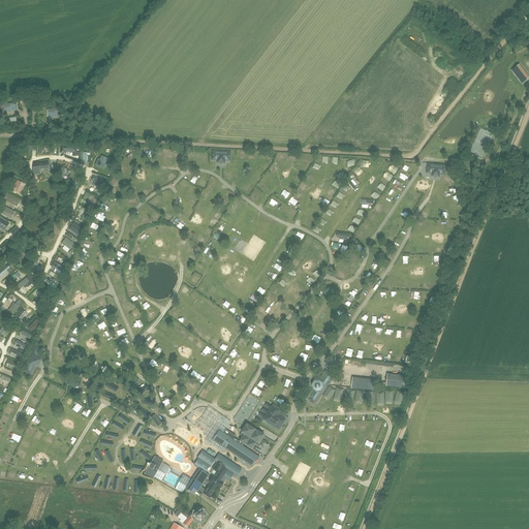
[(510,70),(521,84),(528,78),(528,76),(520,64),(510,70)]
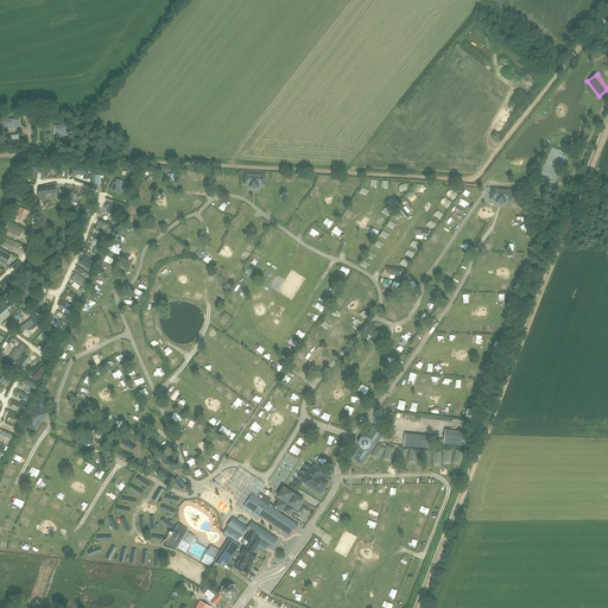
[(6,120),(7,128),(20,127),(19,119),(6,120)]
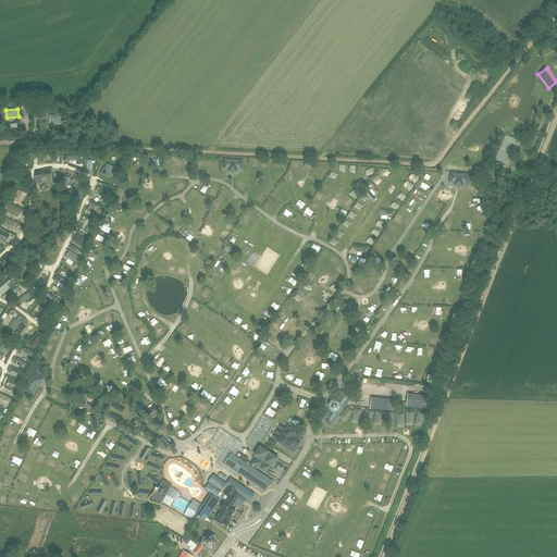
[(26,149),(26,158),(37,158),(37,149),(26,149)]
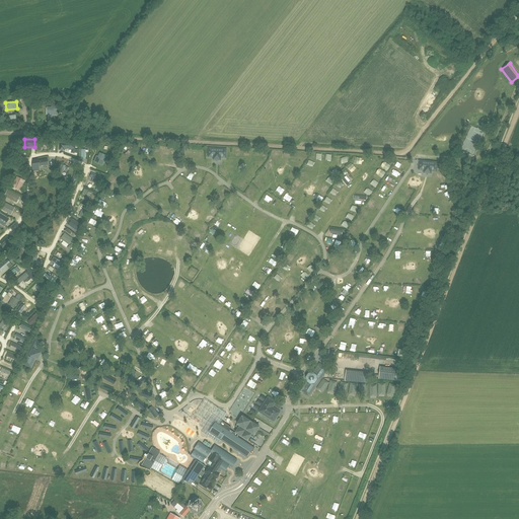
[(39,141),(38,151),(41,151),(42,148),(42,145),(43,145),(50,145),(50,141),(39,141)]
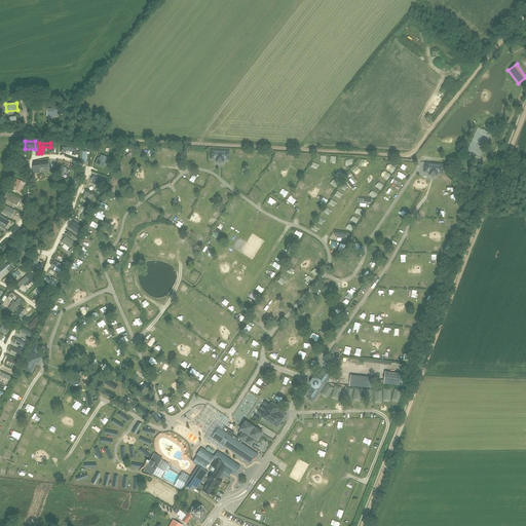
[(229,160),(229,151),(212,150),(211,159),(216,160),(216,162),(223,162),(224,160),(229,160)]
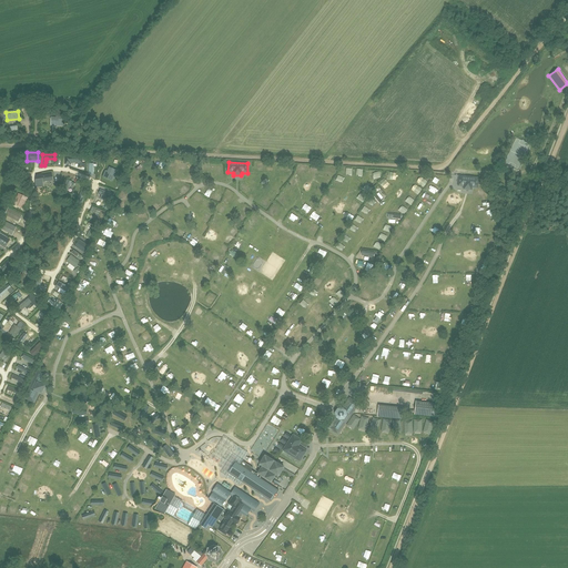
[(105,170),(102,176),(113,182),(115,175),(114,174),(117,170),(109,168),(108,171),(105,170)]
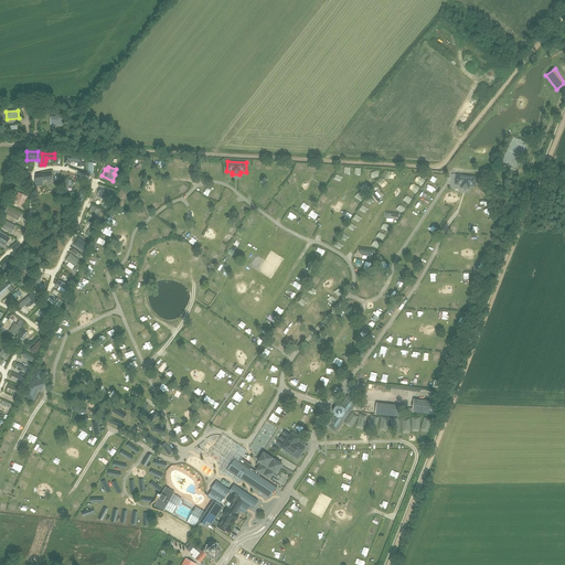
[(128,176),(127,182),(136,184),(137,179),(132,178),(132,177),(128,176)]
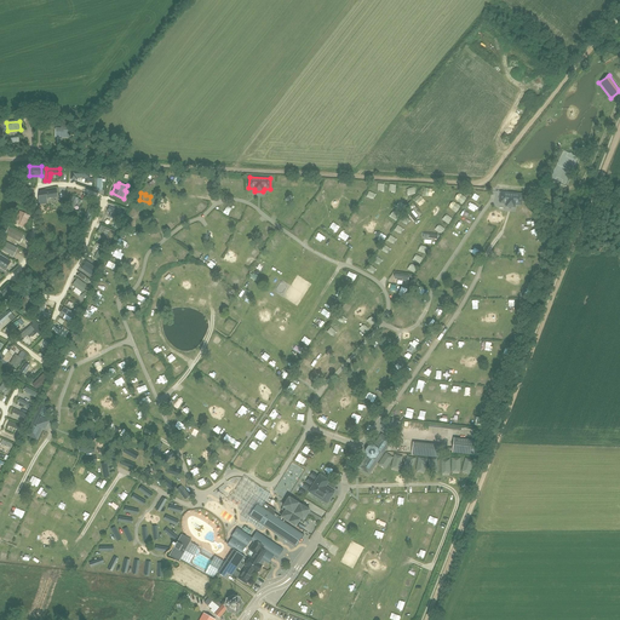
[(521,206),(522,194),(501,193),(500,204),(506,204),(506,207),(515,208),(515,205),(521,206)]
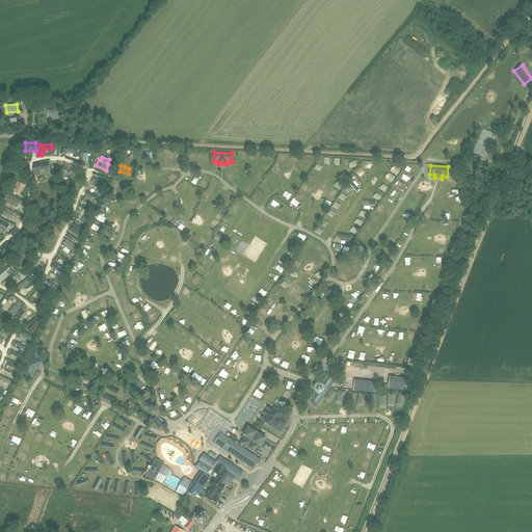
[(403,171),(399,177),(405,182),(409,177),(403,171)]
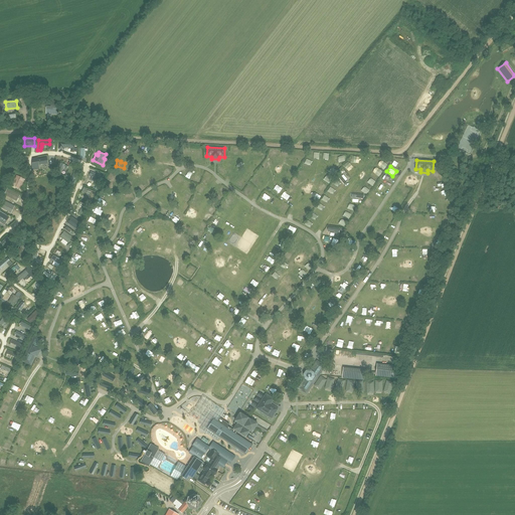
[(90,175),(90,176),(93,177),(92,180),(98,183),(99,179),(102,180),(103,177),(91,173),(90,175)]
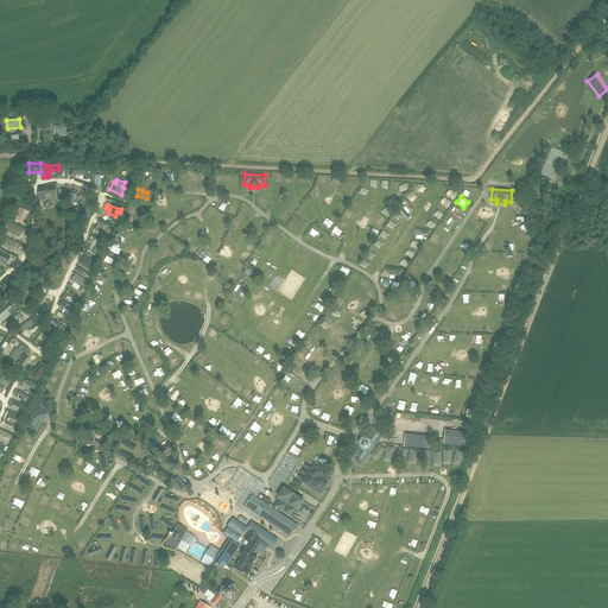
[(455,206),(450,213),(456,216),(461,209),(455,206)]
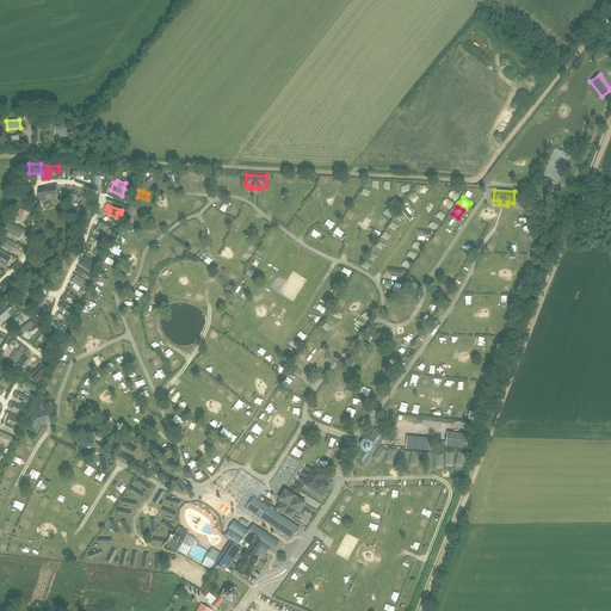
[(24,226),(30,214),(20,208),(14,221),(24,226)]
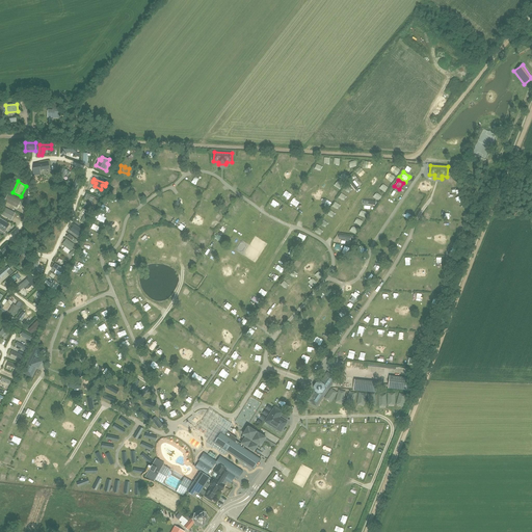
[(266,193),(269,189),(262,184),(259,188),(266,193)]
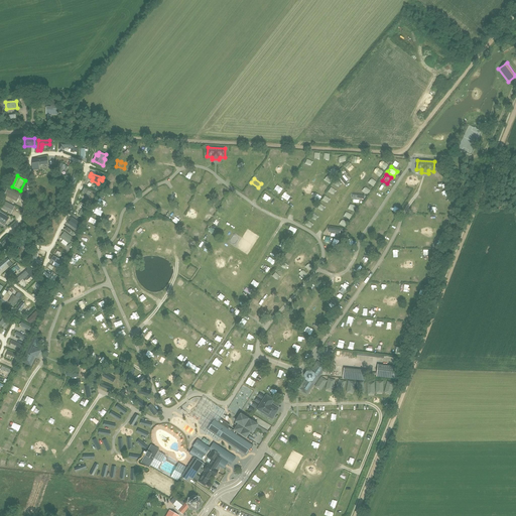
[(273,192),(279,196),(282,191),(276,187),(273,192)]
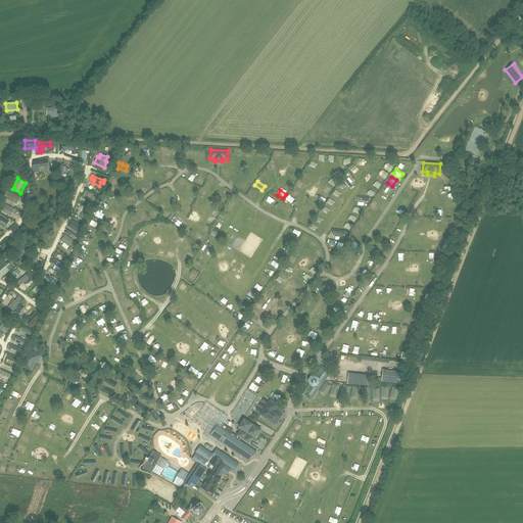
[(20,199),(7,192),(4,198),(17,205),(20,199)]
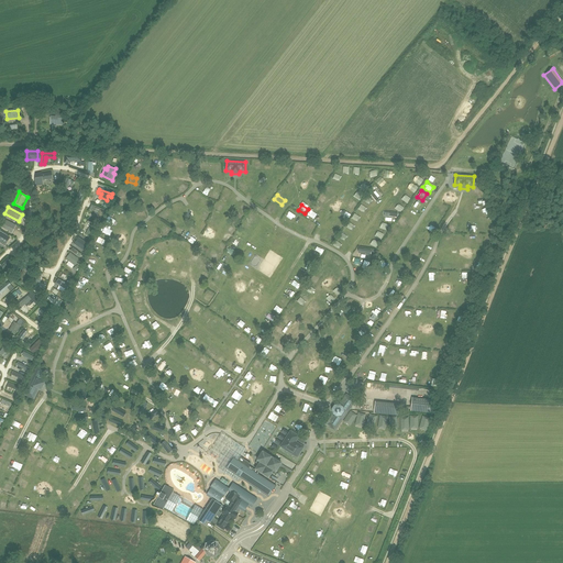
[(99,222),(105,210),(96,207),(94,210),(99,212),(96,221),(99,222)]
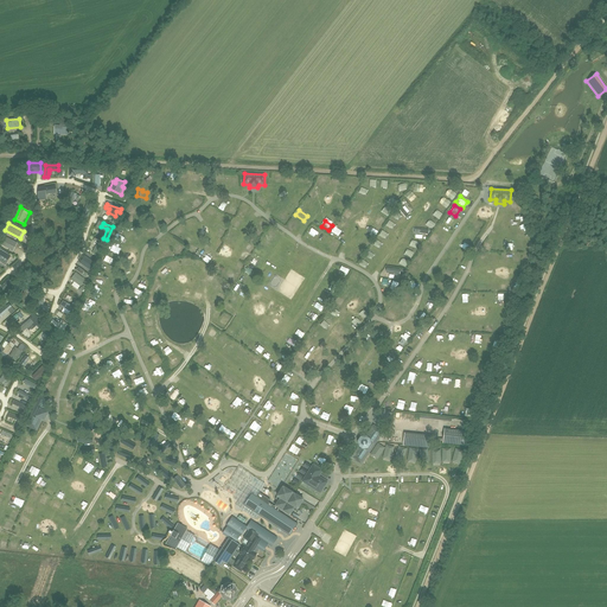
[(441,225),(436,230),(443,237),(448,231),(441,225)]
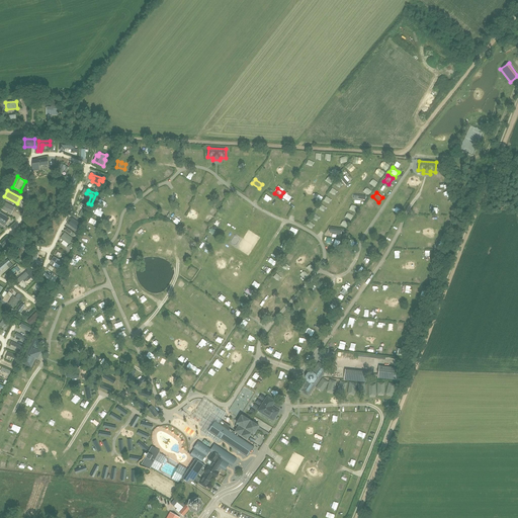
[(265,194),(263,199),(269,202),(271,197),(265,194)]
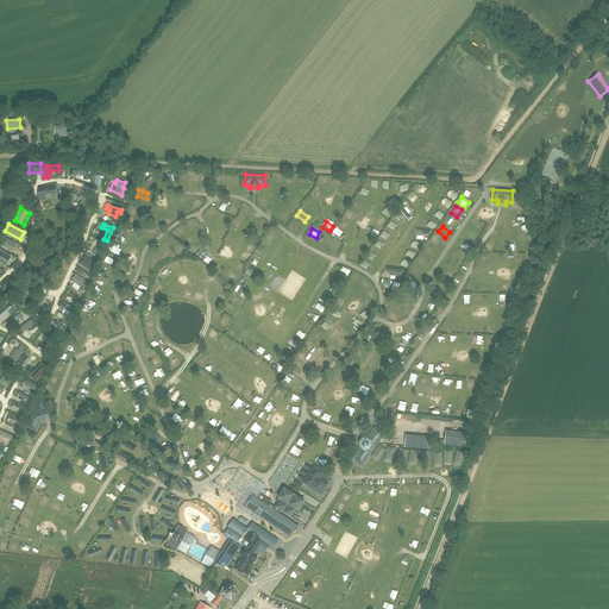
[(432,240),(439,246),(444,242),(437,236),(432,240)]
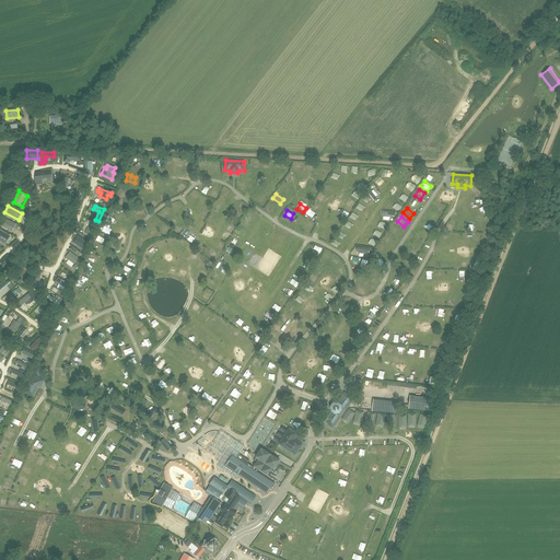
[(16,224),(4,219),(0,226),(12,232),(16,224)]
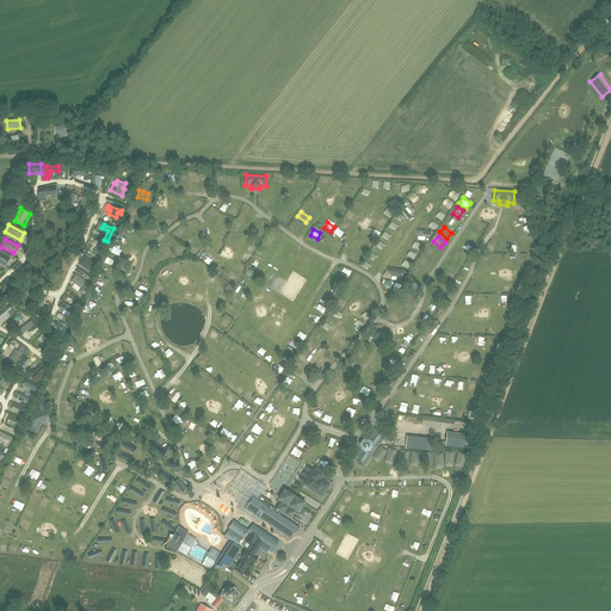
[(469,241),(466,247),(471,251),(475,245),(469,241)]
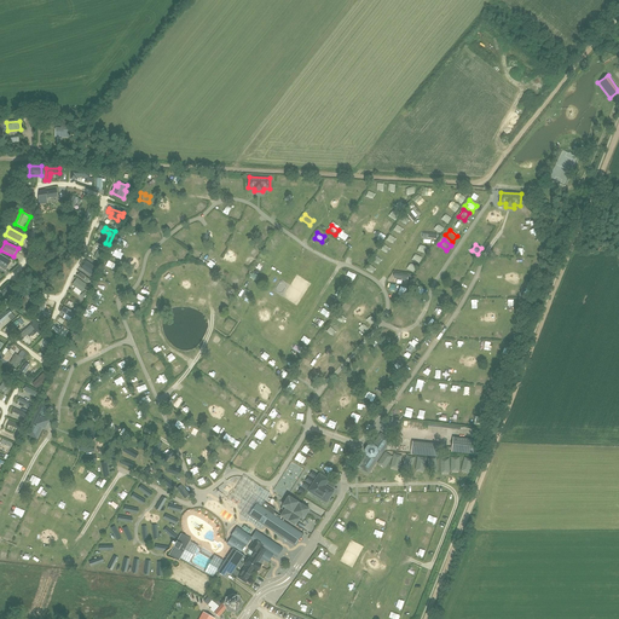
[(183,248),(179,254),(186,258),(190,253),(183,248)]
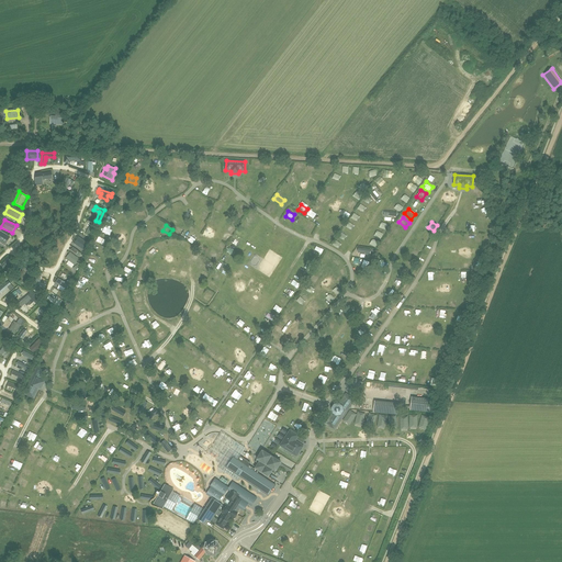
[(396,226),(392,231),(398,236),(403,231),(396,226)]
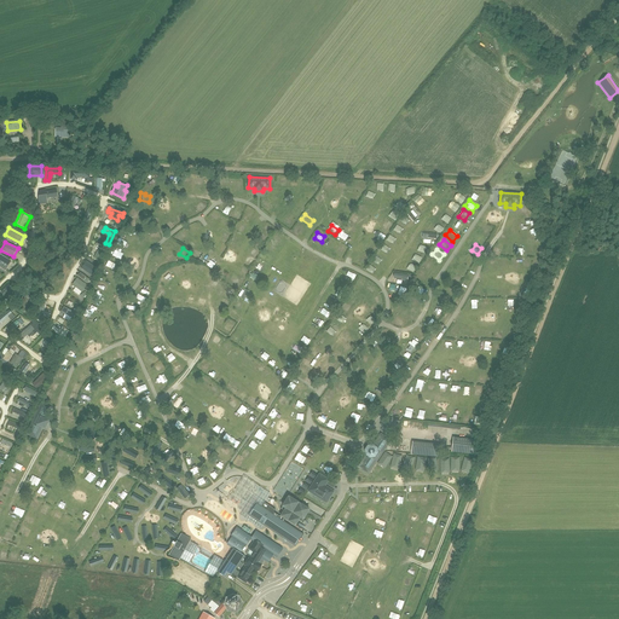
[(0,266),(5,271),(11,261),(0,254),(0,266)]
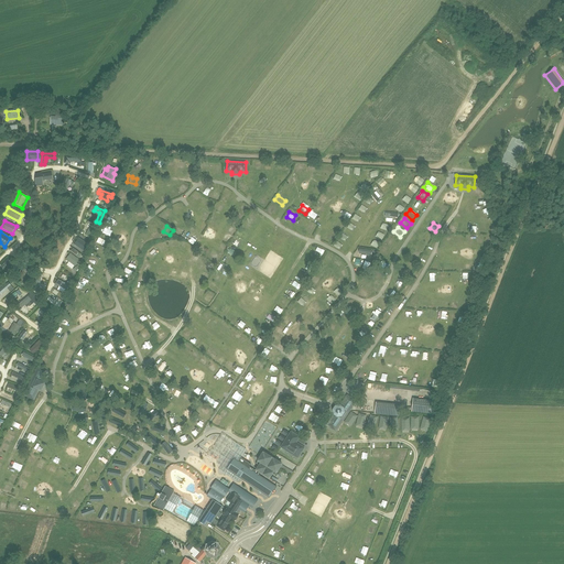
[(427,232),(424,239),(430,242),(433,236),(427,232)]
